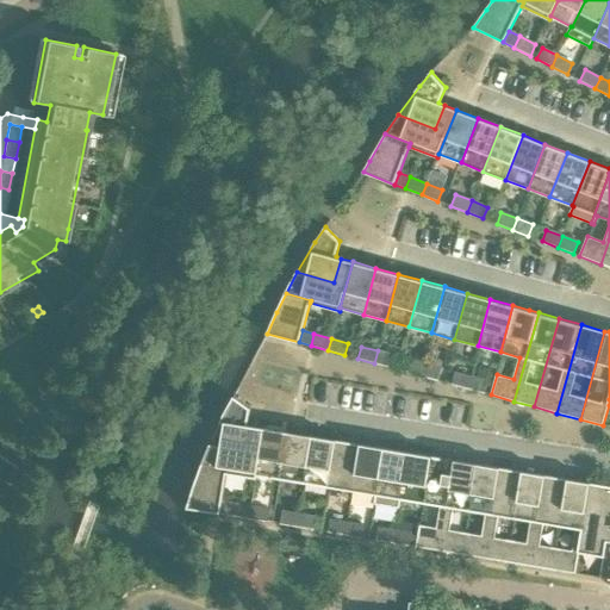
[(378,350),(374,363),(391,367),(394,355),(378,350)]
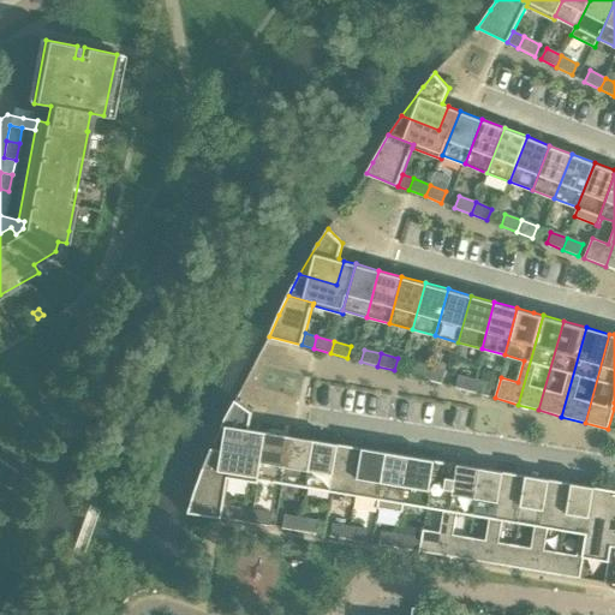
[(408,375),(425,378),(429,366),(412,362),(408,375)]
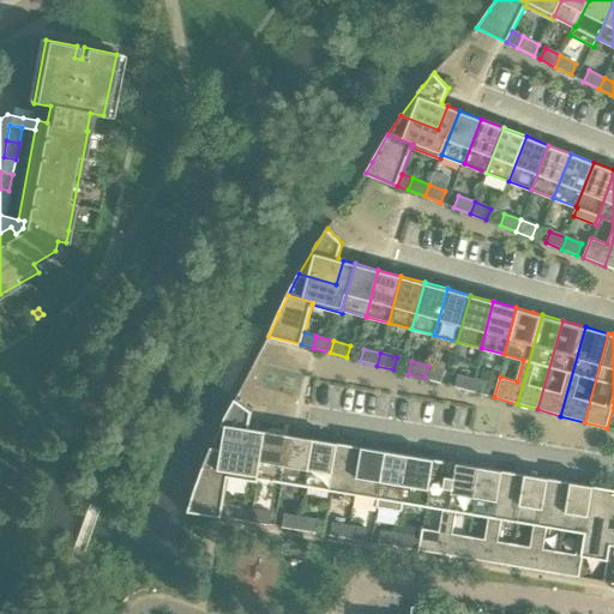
[(428,366),(425,378),(441,383),(444,371),(428,366)]
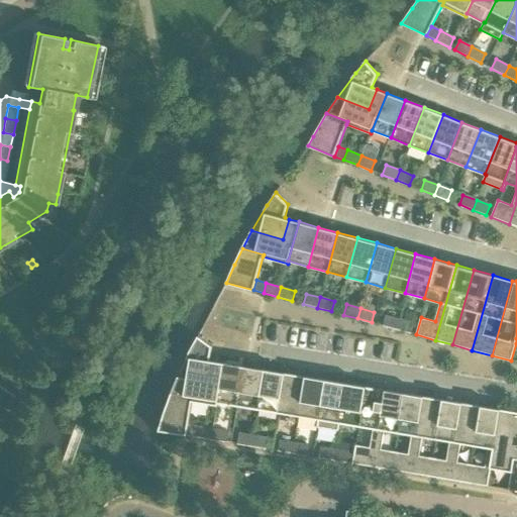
[(383,326),(397,329),(400,319),(386,315),(383,326)]
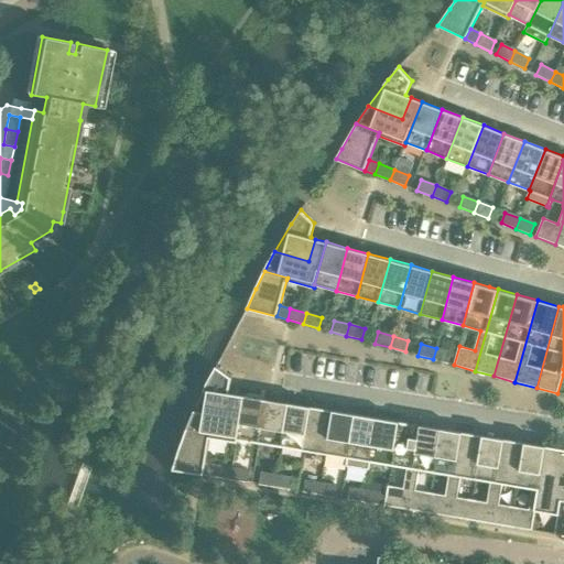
[(436,348),(433,359),(448,364),(452,353),(436,348)]
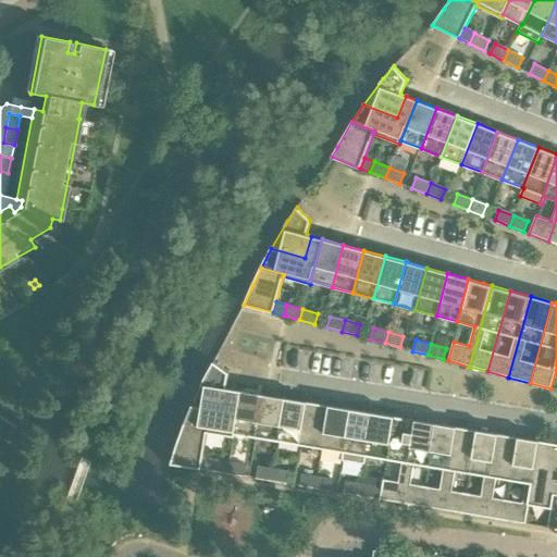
[(227,411),(231,388),(226,388),(229,373),(213,361),(206,376),(192,406),(227,411)]
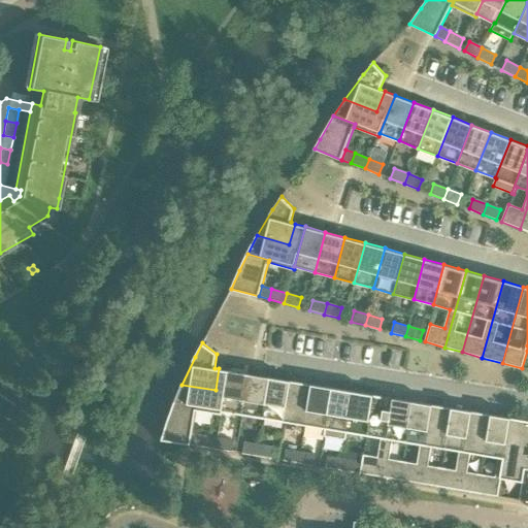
[(222,414),(223,411),(230,370),(219,368),(216,390),(182,385),(174,403),(197,406),(196,409),(222,414)]
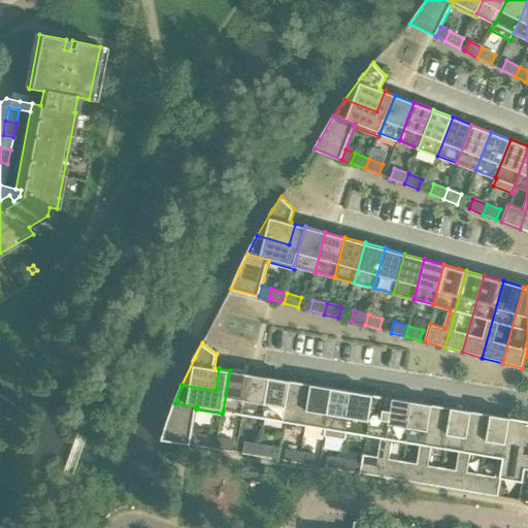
[(223,411),(242,415),(250,373),(230,370),(223,411)]
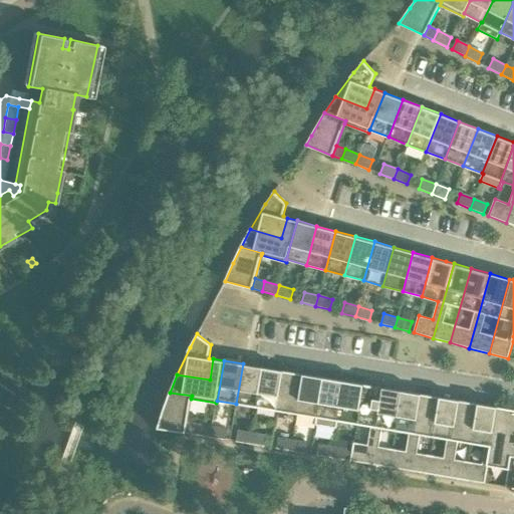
[(236,404),(256,407),(263,367),(243,363),(236,404)]
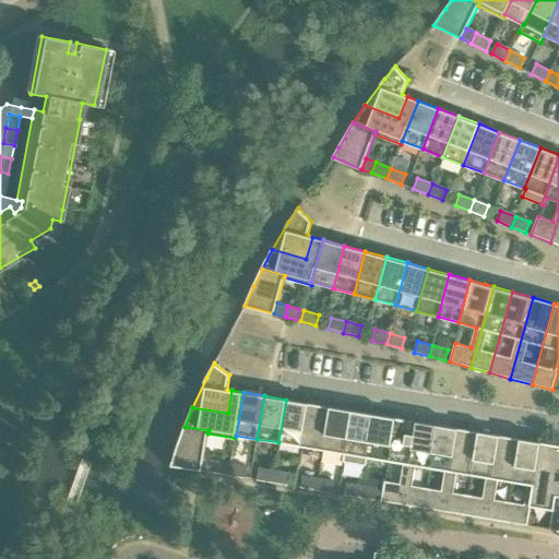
[(278,442),(300,447),(307,403),(286,400),(278,442)]
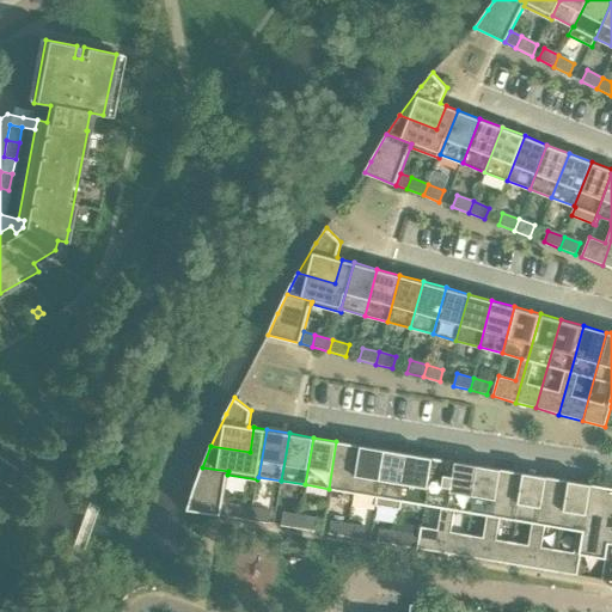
[(329,489),(352,493),(360,445),(336,441),(329,489)]
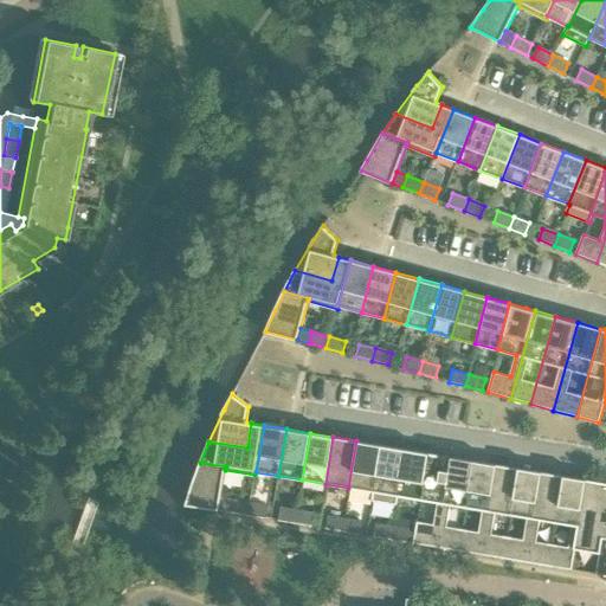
[(348,488),(372,491),(379,444),(356,440),(348,488)]
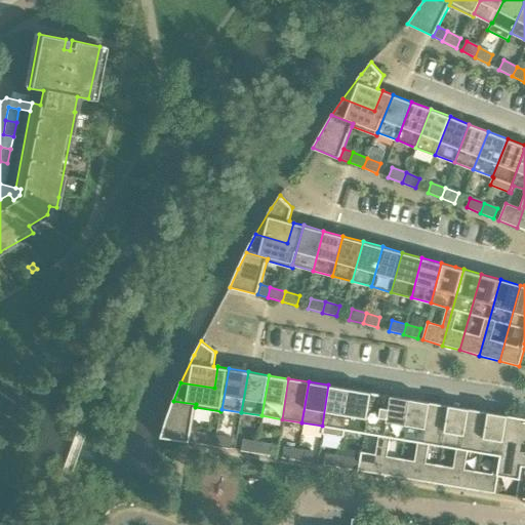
[(328,385),(322,426),(320,433),(340,437),(341,429),(349,389),(328,385)]
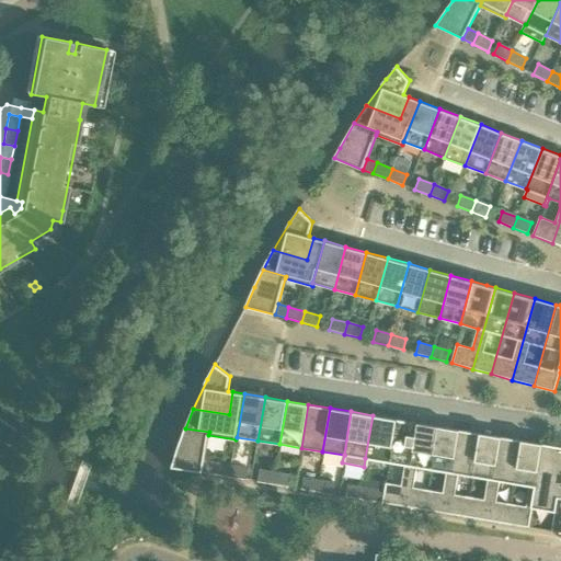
[(365,458),(387,462),(393,419),(373,415),(365,458)]
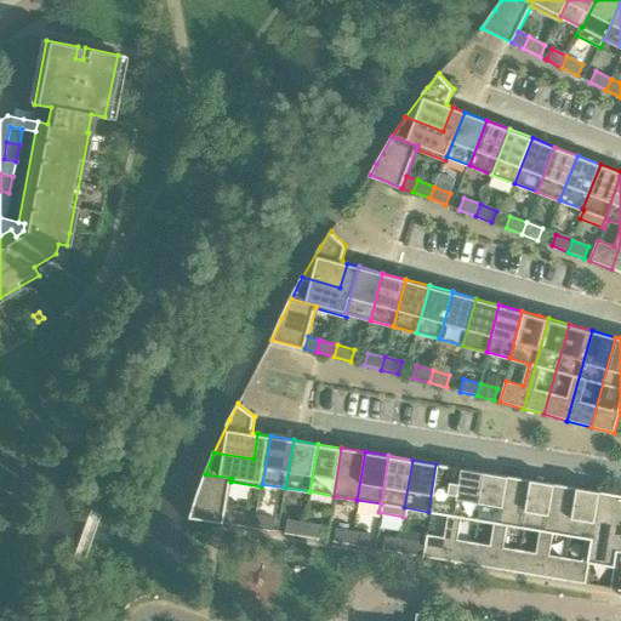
[(423,557),(448,560),(462,468),(454,467),(436,463),(428,512),(448,514),(444,539),(427,535),(423,557)]
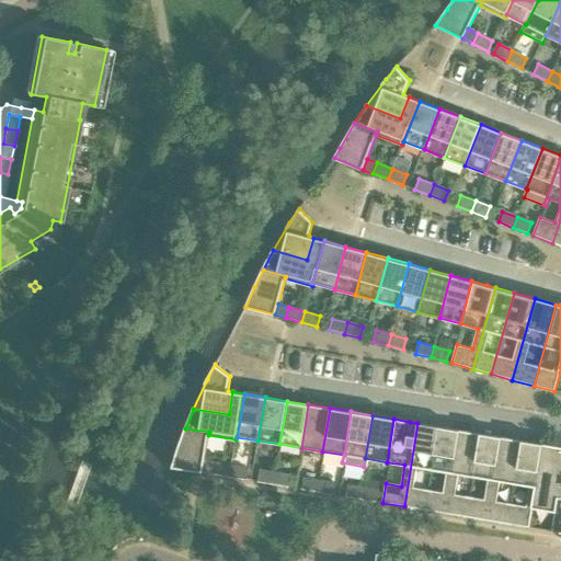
[(404,506),(423,510),(436,426),(418,423),(404,506)]
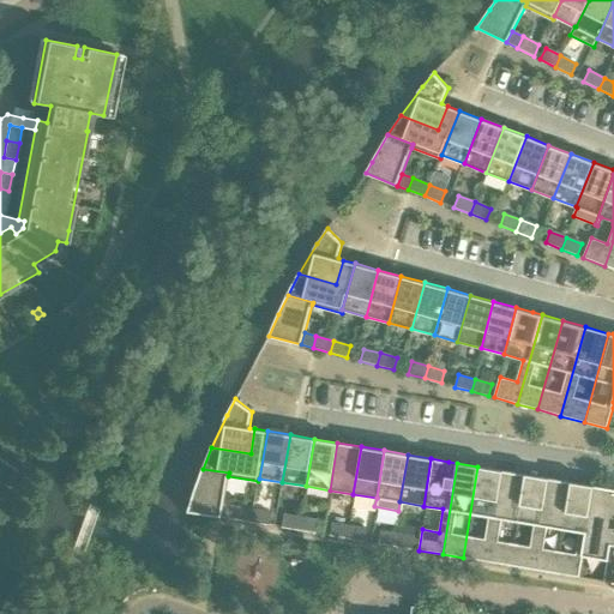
[(463,558),(486,561),(501,470),(477,467),(463,558)]
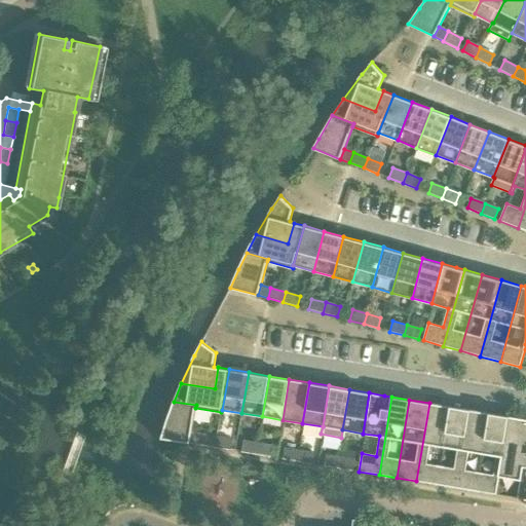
[(191,433),(195,408),(196,405),(174,402),(161,438),(168,440),(190,443),(191,433)]
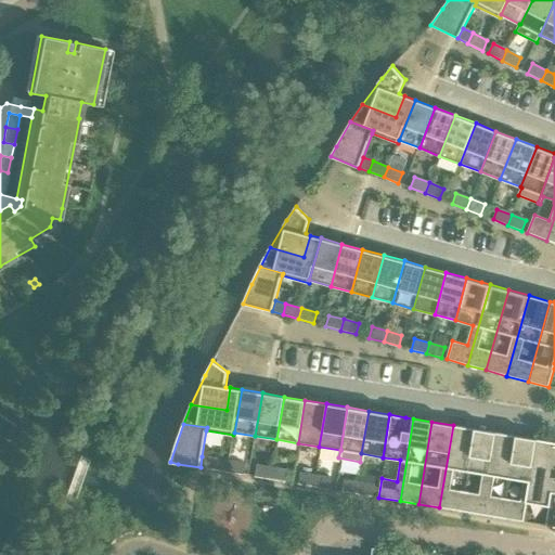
[(439,507),(461,511),(475,428),(453,425),(439,507)]
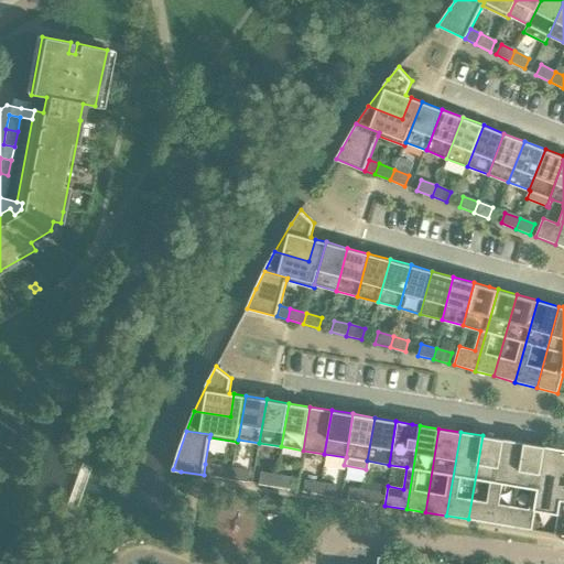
[(468,519),(489,523),(503,440),(483,435),(468,519)]
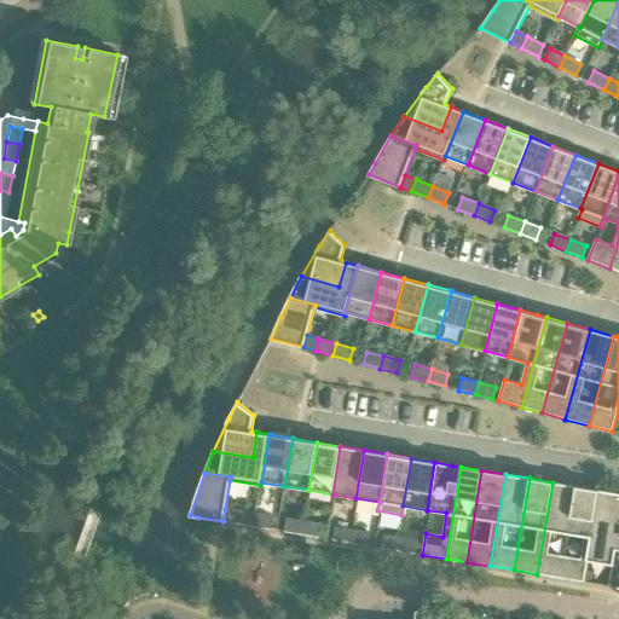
[(537,574),(561,578),(577,486),(553,482),(537,574)]
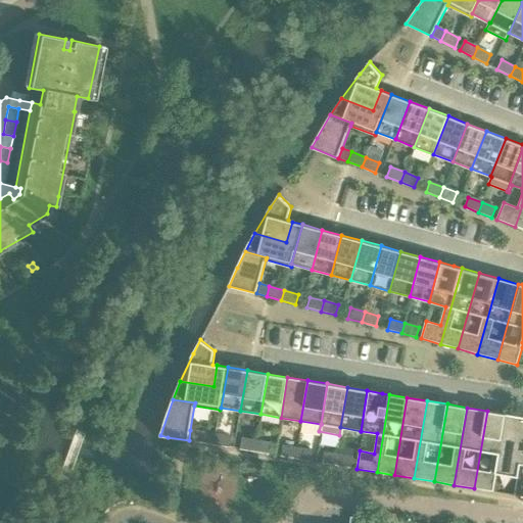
[(493,491),(496,474),(507,414),(487,411),(474,488),(493,491)]
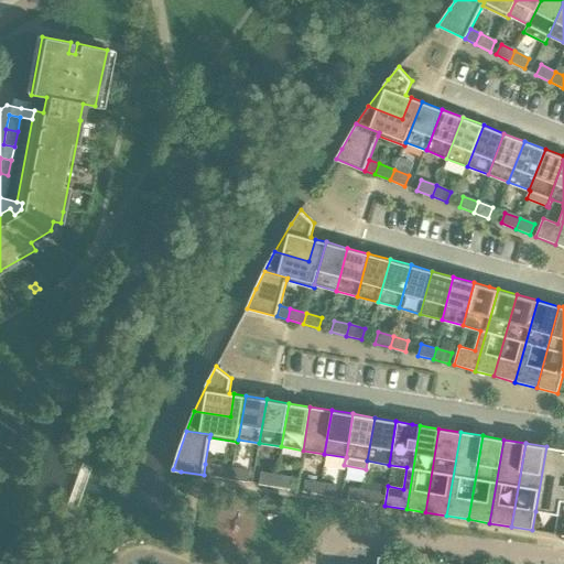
[(563,448),(546,446),(535,511),(557,514),(554,534),(563,535),(563,448)]
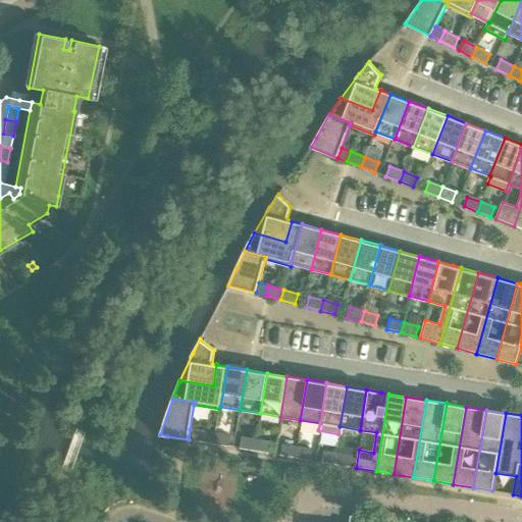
[(189,439),(227,447),(229,435),(190,429),(189,439)]
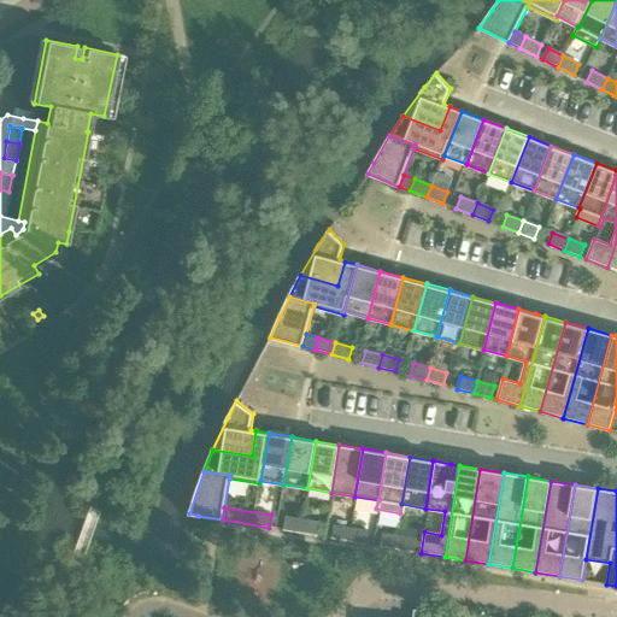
[(283,530),(300,533),(317,535),(319,523),(286,517),(283,530)]
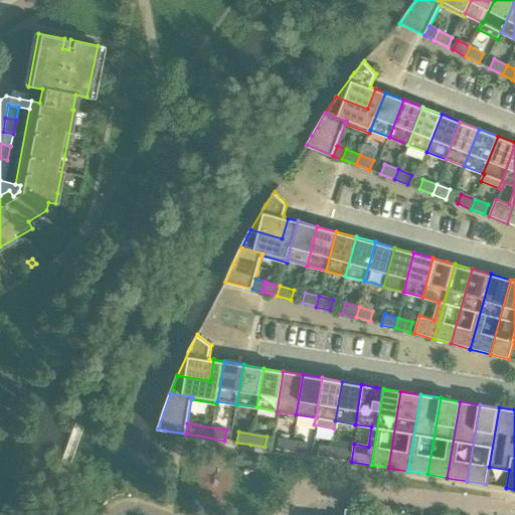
[(277,449),(306,454),(307,444),(279,439),(277,449)]
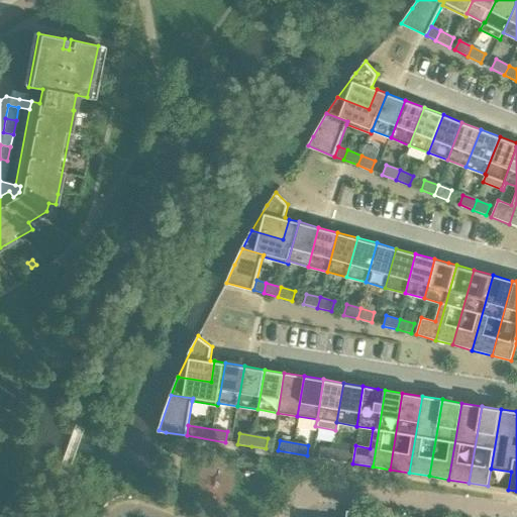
[(318,457),(333,460),(347,462),(349,452),(320,447),(318,457)]
